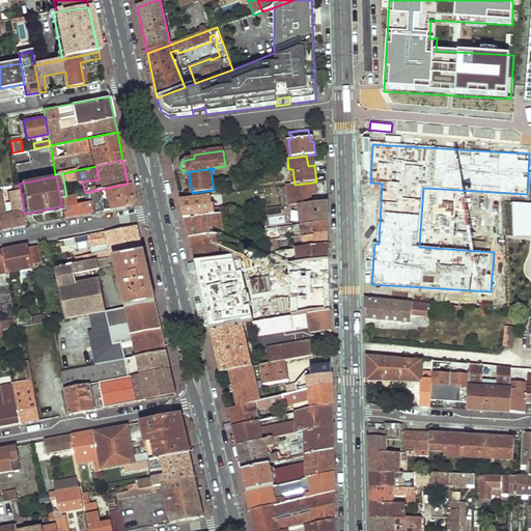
[(312,183),(295,185),(281,187),(283,206),(307,203),(306,195),(310,195),(314,194),(312,183)]
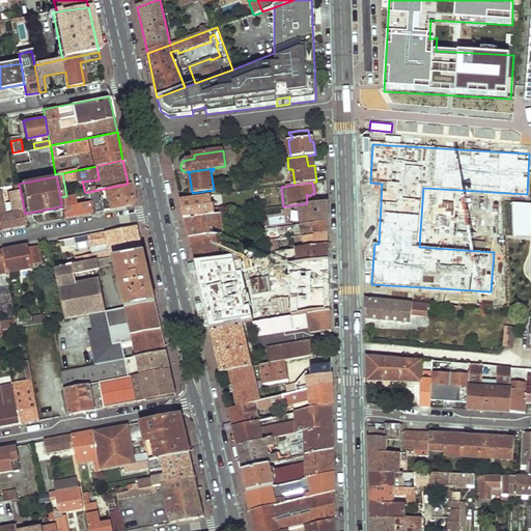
[(128,184),(88,192),(90,200),(93,213),(133,205),(128,184)]
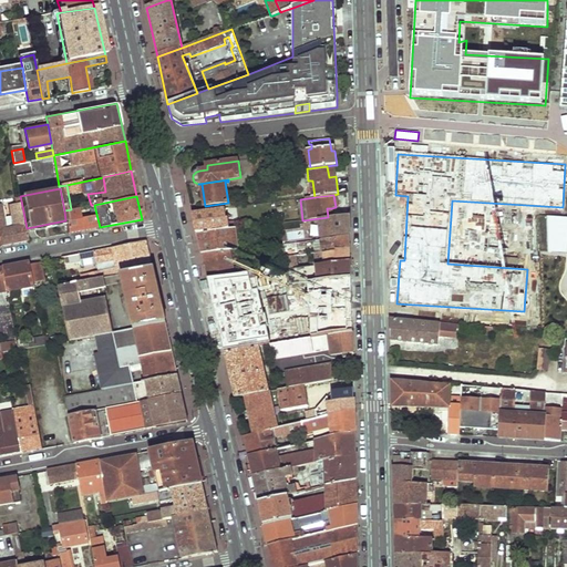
[(6,228),(1,202),(0,202),(0,245),(13,244),(29,240),(27,228),(21,200),(8,203),(13,227),(6,228)]
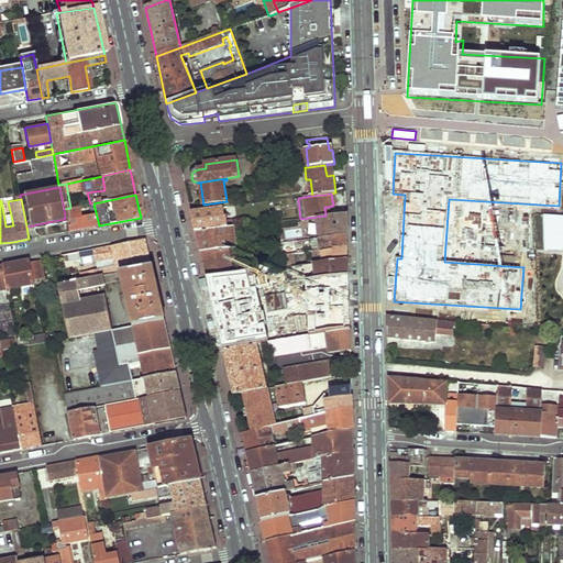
[(83,229),(99,225),(96,212),(80,216),(79,206),(70,208),(64,209),(65,219),(67,231),(83,229)]
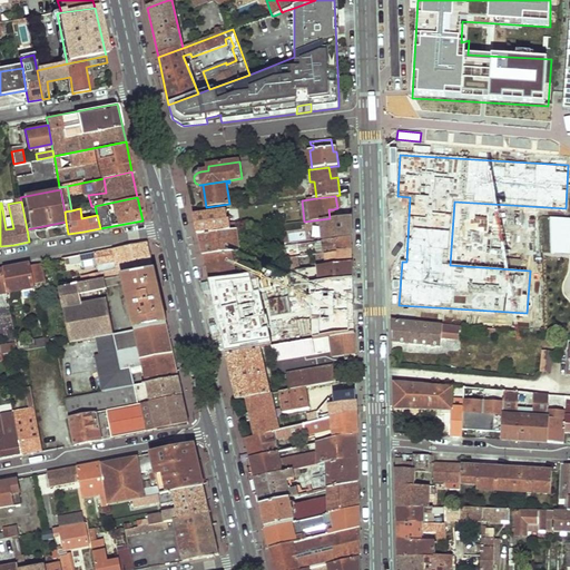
[(227,222),(225,209),(194,214),(196,224),(198,234),(231,231),(229,222),(227,222)]
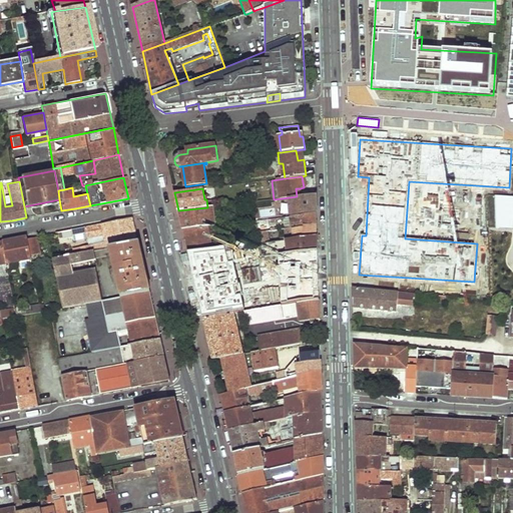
[(512,197),(496,194),(495,206),(512,207),(512,197)]
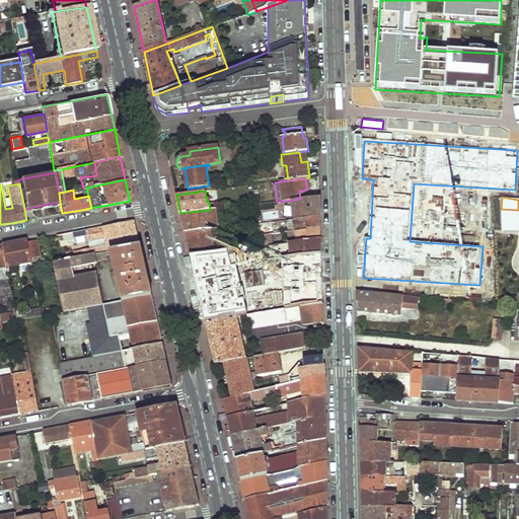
[(319,208),(319,199),(285,203),(285,208),(294,207),(294,217),(291,217),(291,221),(319,217),(319,208)]
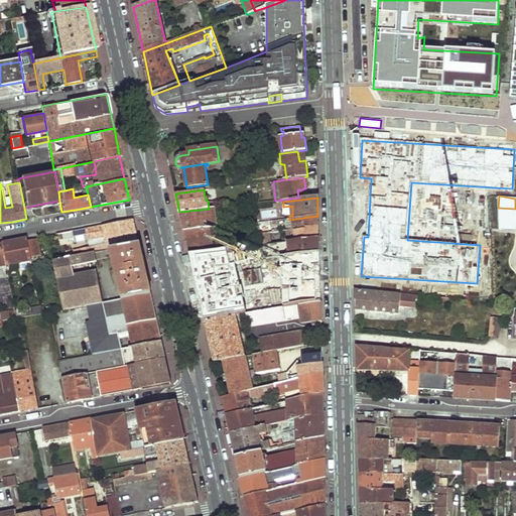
[(217,228),(215,208),(209,209),(179,212),(181,221),(183,231),(207,229),(217,228)]
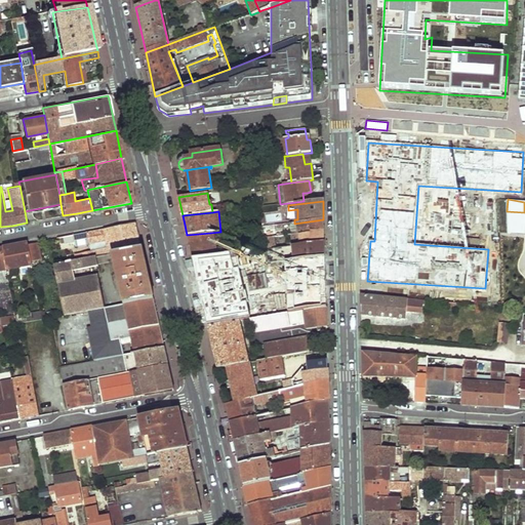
[(524,212),(507,211),(508,226),(524,225),(524,212)]
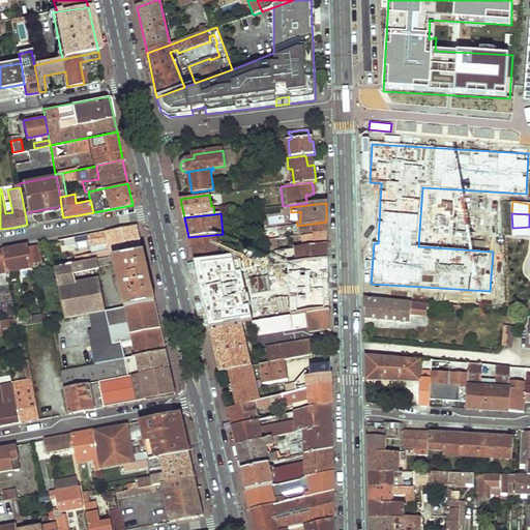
[(326,222),(297,226),(293,226),(294,236),(327,233),(327,226),(326,222)]
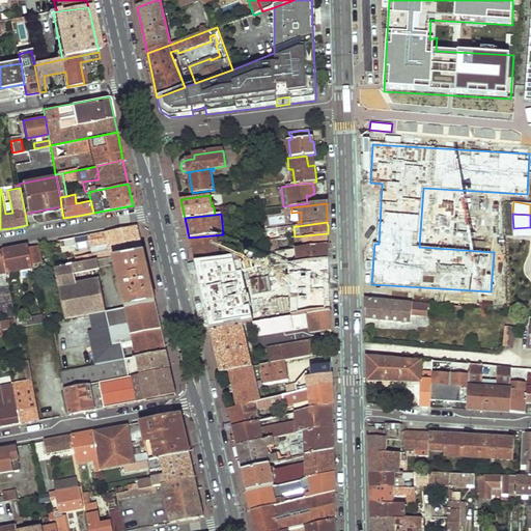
[(110,251),(83,256),(84,261),(98,259),(114,256),(145,251),(142,240),(139,227),(88,236),(89,247),(108,244),(110,251)]
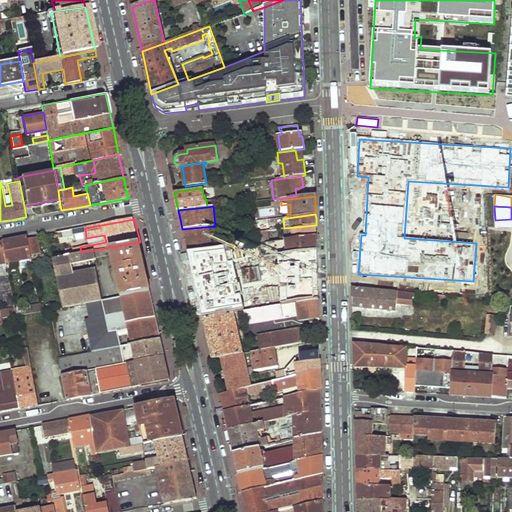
[(511,219),(495,220),(497,227),(511,228),(511,219)]
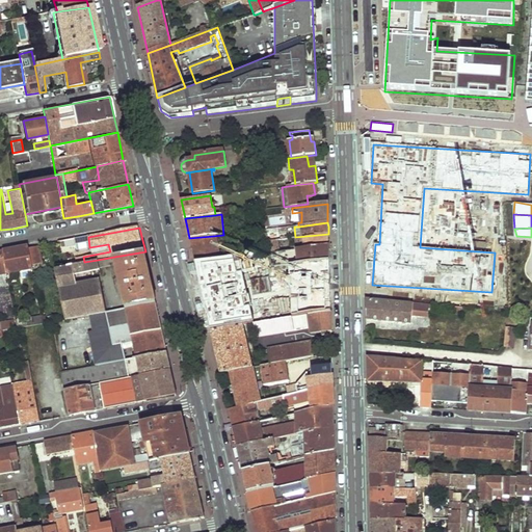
[(270,241),(276,240),(275,229),(266,230),(268,237),(268,241),(270,241)]
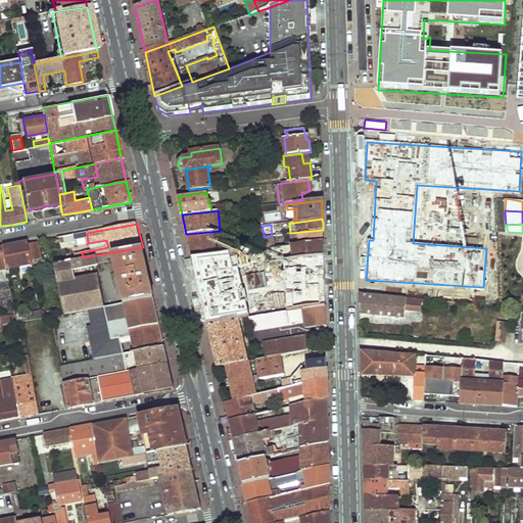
[(290,233),(291,246),(323,242),(323,236),(323,230),(290,233)]
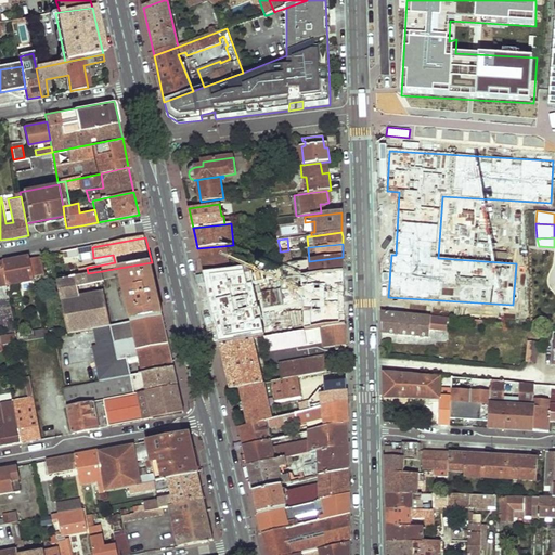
[(226,271),(222,246),(197,248),(201,261),(204,273),(226,271)]
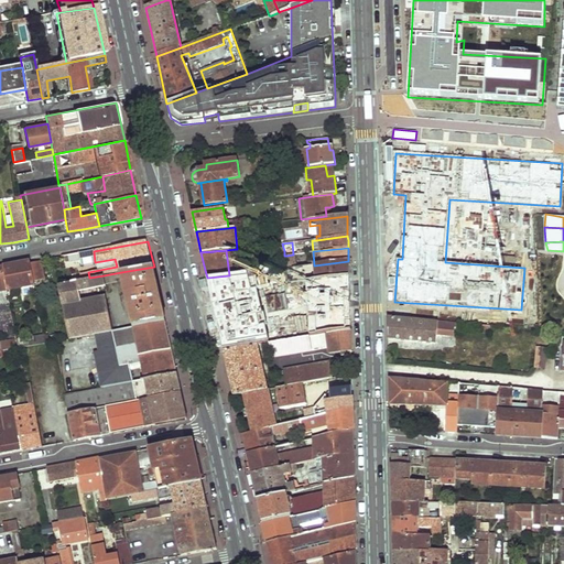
[(297,267),(295,253),(293,255),(286,256),(289,268),(297,267)]
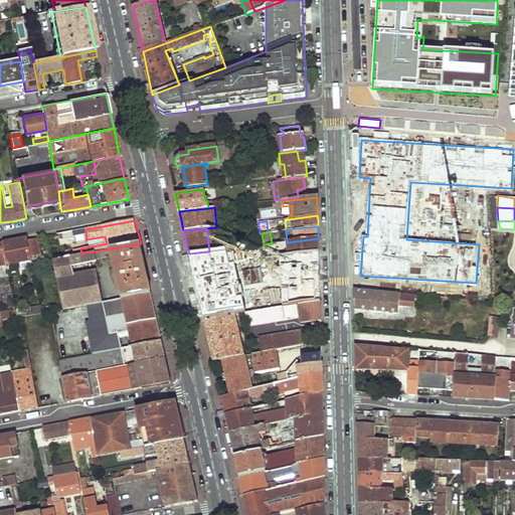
[(264,244),(262,233),(260,233),(252,233),(254,245),(261,244),(264,244)]
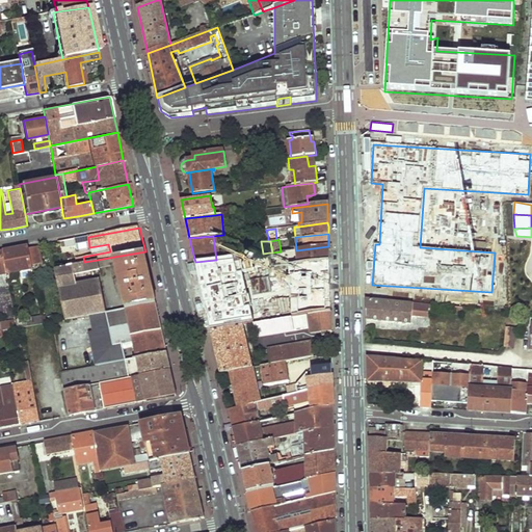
[(328,246),(296,250),(281,251),(272,253),(269,253),(271,264),(268,265),(269,268),(274,268),(274,266),(329,261),(328,246)]
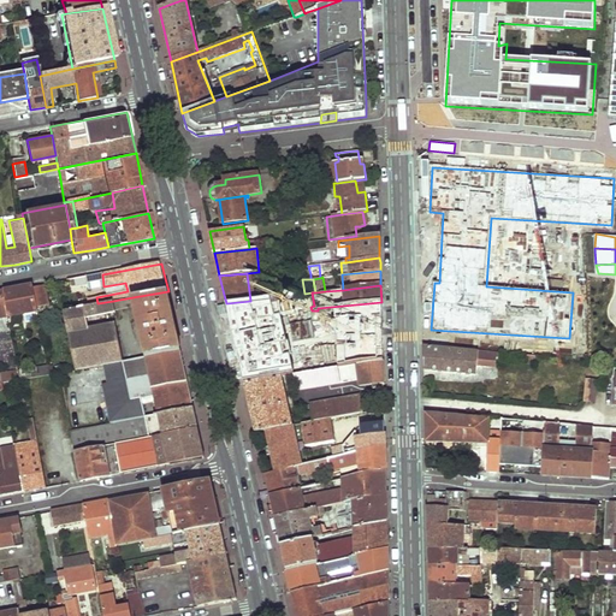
[(21,289),(6,291),(10,317),(40,311),(40,306),(36,289),(36,286),(21,289)]
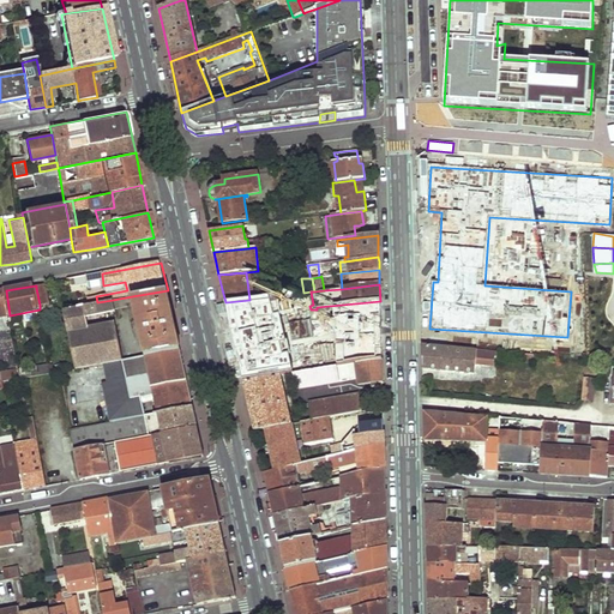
[(48,286),(36,288),(40,305),(52,302),(48,286)]
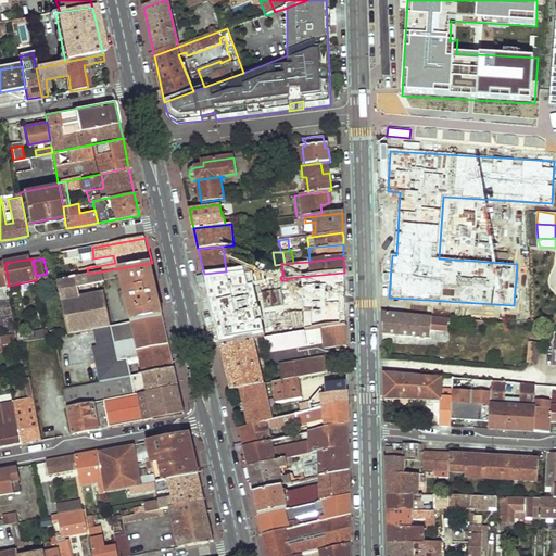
[(0,286),(9,286),(5,263),(0,264),(0,286)]
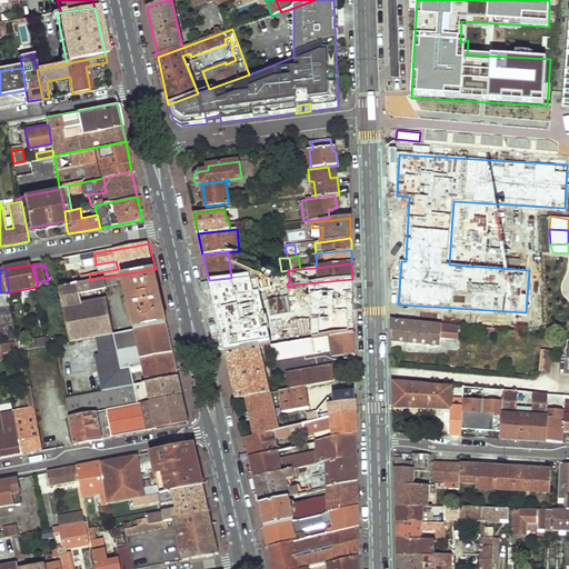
[(158,282),(156,269),(122,275),(135,330),(152,327),(168,325),(165,310),(158,282)]
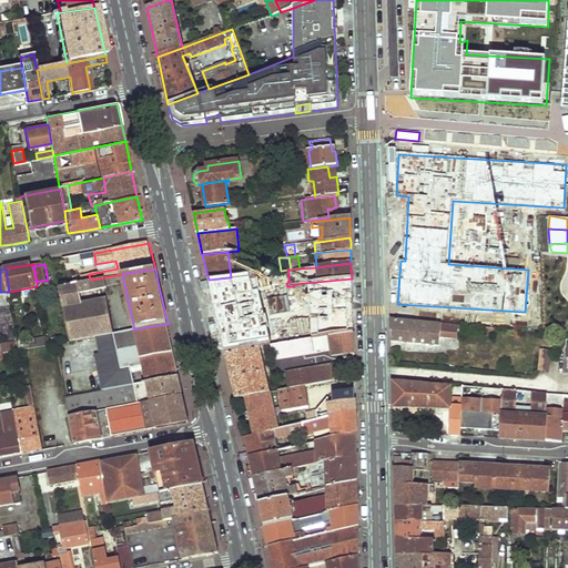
[(80,293),(105,287),(104,277),(90,280),(60,284),(70,341),(98,336),(114,333),(107,300),(82,303),(80,293)]
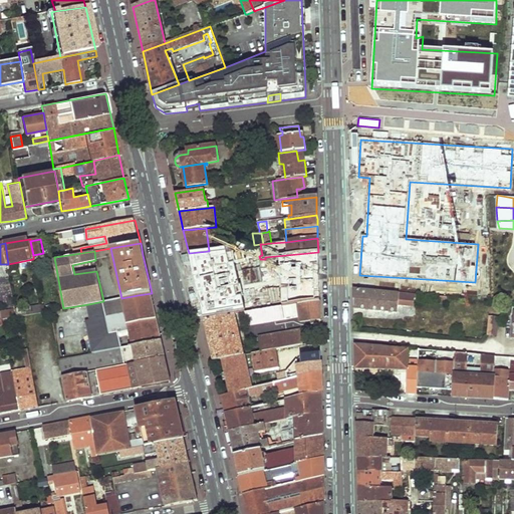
[(251,266),(252,291),(269,290),(268,265),(251,266)]
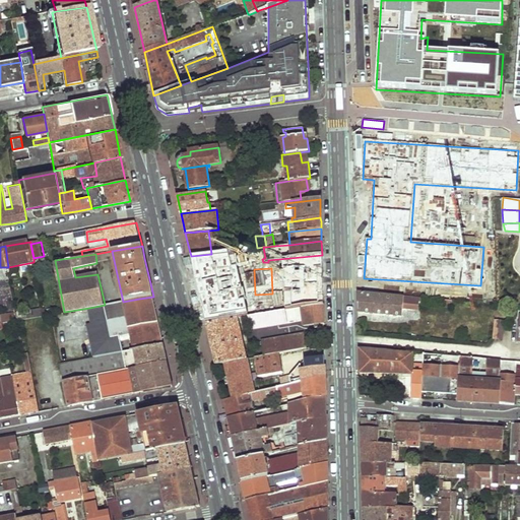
[(421,303),(423,298),(358,290),(358,311),(402,316),(403,308),(417,310),(418,302),(421,303)]
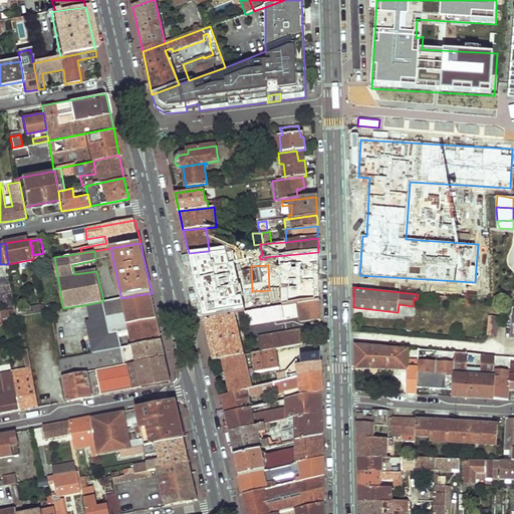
[(155,305),(152,293),(138,295),(140,308),(155,305)]
